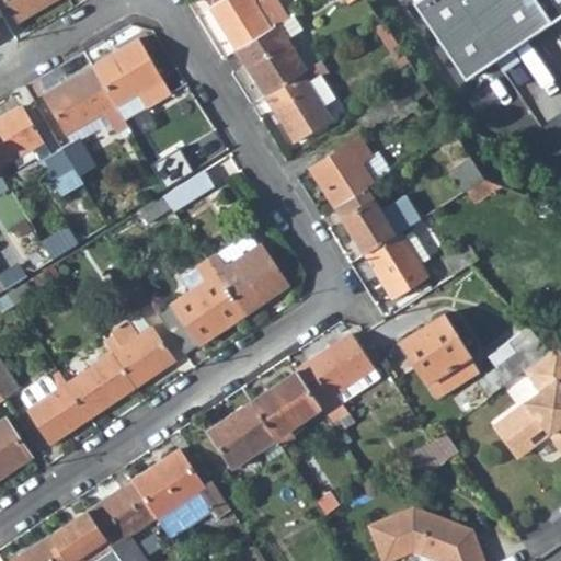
[(6,0),(18,20),(53,0),(6,0)]
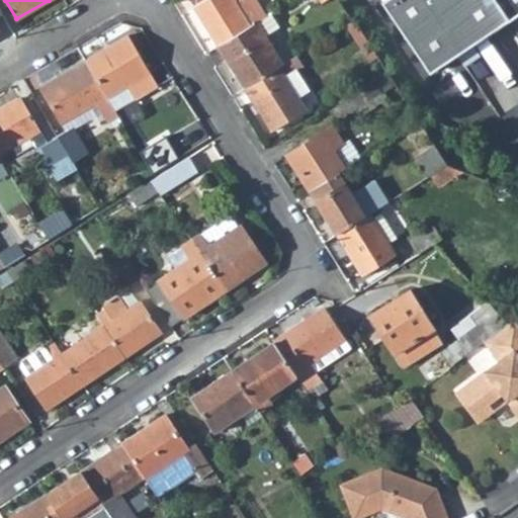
[(253,0),(238,10),(233,0),(201,0),(192,6),(218,45),(266,14),(256,0),(253,0)]
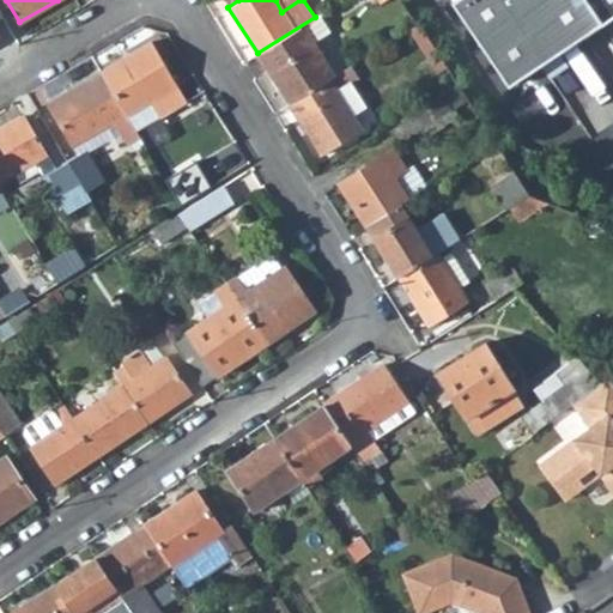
[(275,0),(281,12),(299,0),(275,0)]
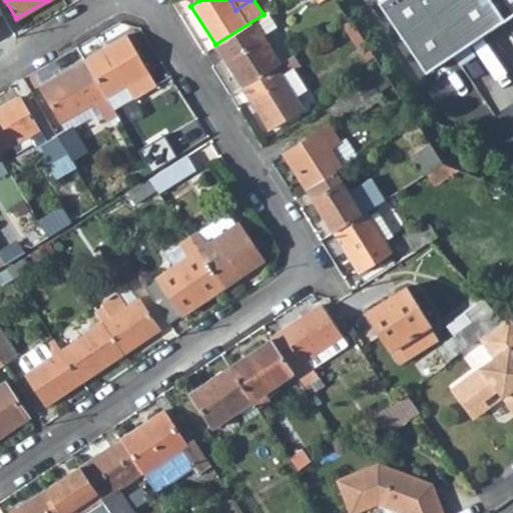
[(512,0),(381,0),(383,2),(430,69),(493,28),(511,19),(512,22),(512,0)]
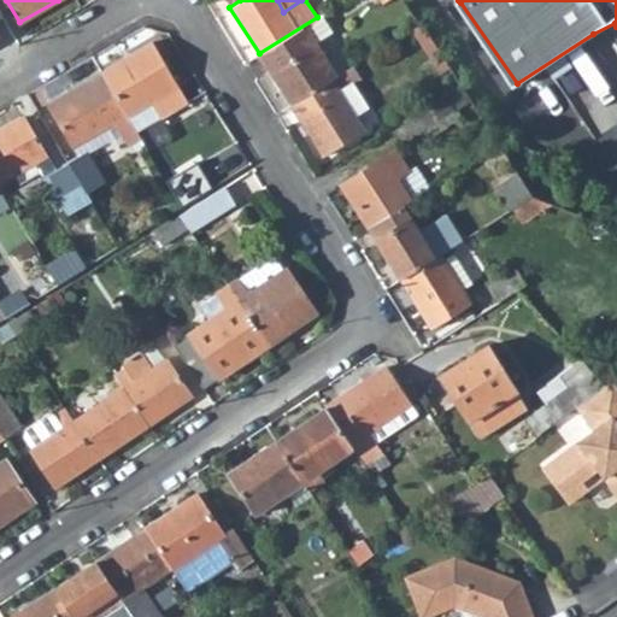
[(259,53),(291,104),(336,75),(315,42),(330,33),(321,15),(317,17),(259,53)]
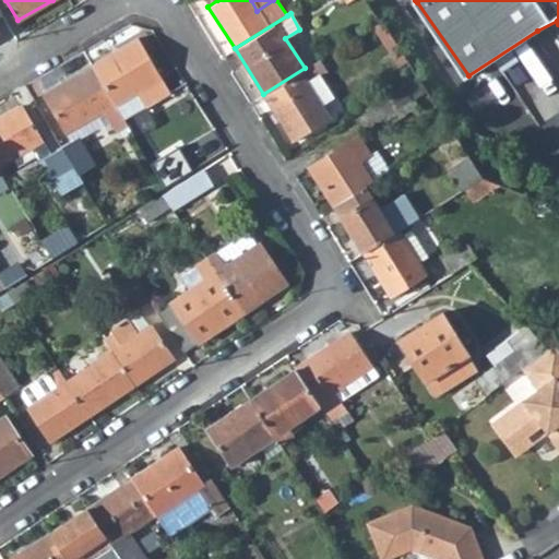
[(370,27),(396,70),(408,64),(380,21),(377,23),(370,27)]
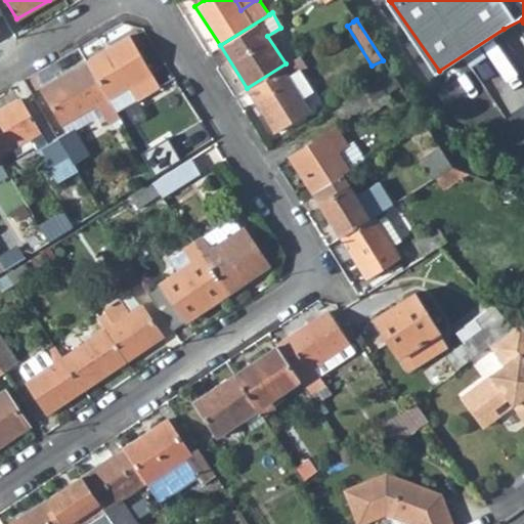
[(135,101),(159,88),(129,37),(85,62),(106,99),(127,88),(135,101)]
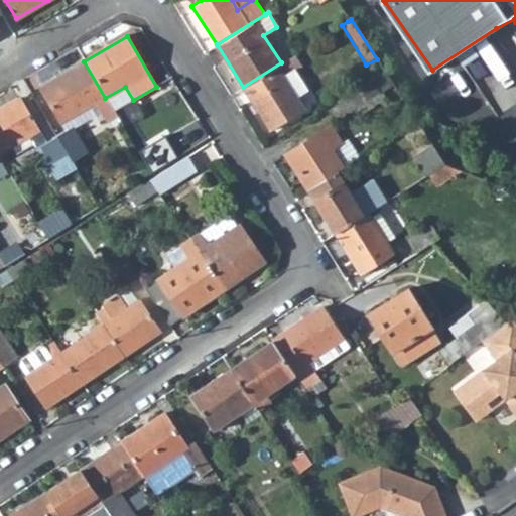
[(243,87),(270,129),(303,109),(297,99),(297,97),(306,91),(294,71),(300,66),(298,63),(305,59),(300,51),(281,62),(243,87)]
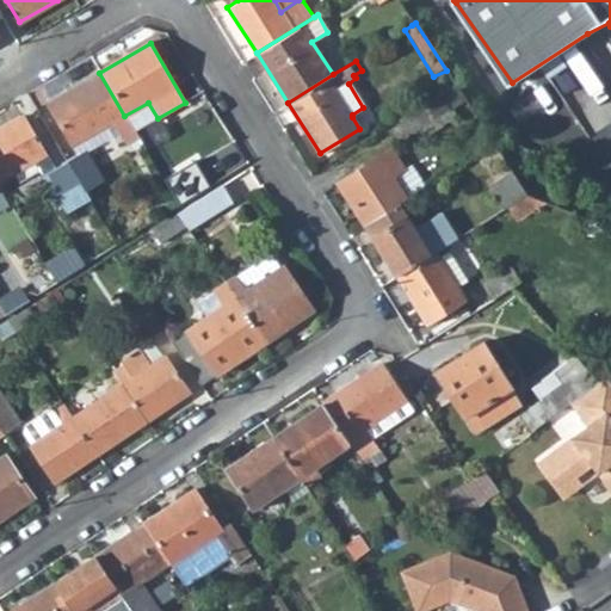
[(99,73),(47,104),(71,146),(113,122),(122,136),(125,143),(137,137),(134,131),(124,116),(99,73)]
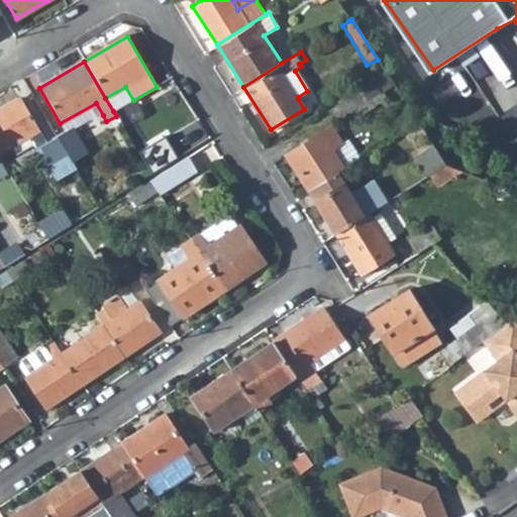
[(343,113),(392,82),(385,71),(336,101),(343,113)]
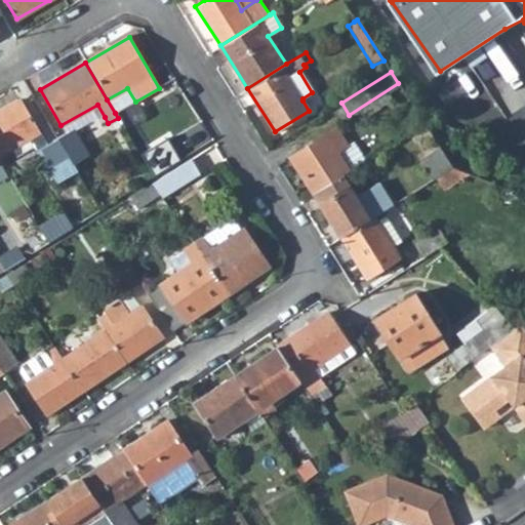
[(115,113),(135,102),(127,88),(107,99),(115,113)]
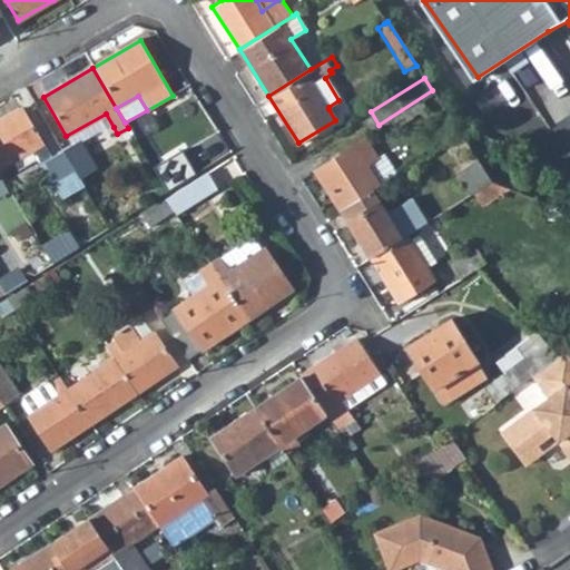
[(61,149),(50,155),(23,107),(0,120),(0,166),(32,148),(61,199),(82,187),(78,179),(61,149)]
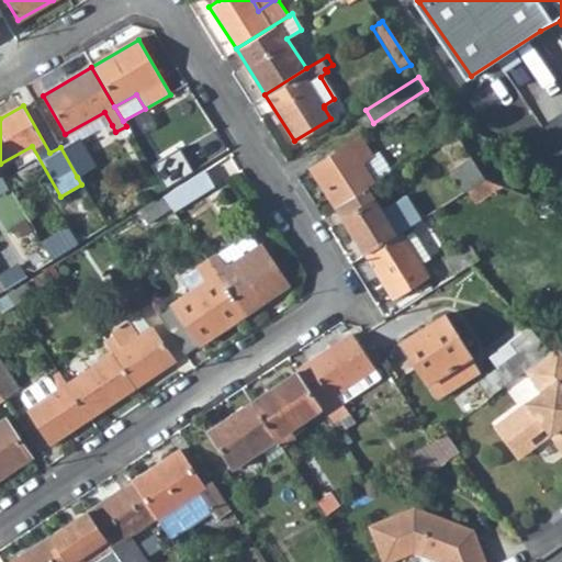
[(353,116),(362,132),(373,123),(366,110),(353,116)]
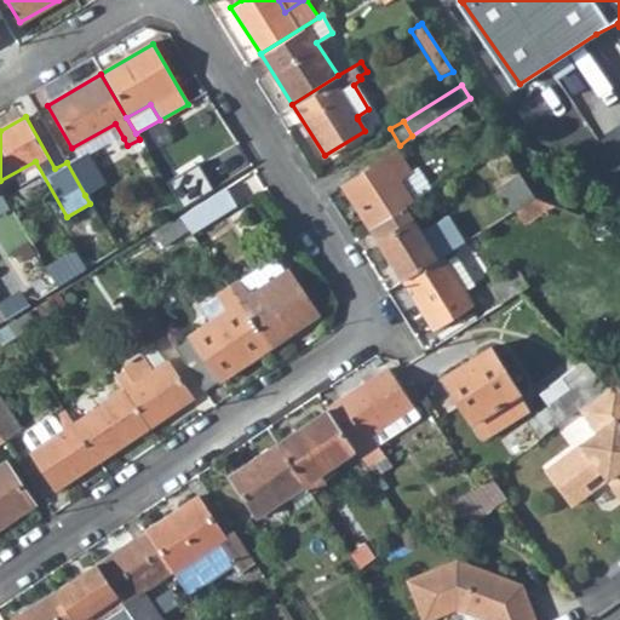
[(124,138),(115,124),(72,148),(76,156),(84,153),(109,139),(112,144),(124,138)]
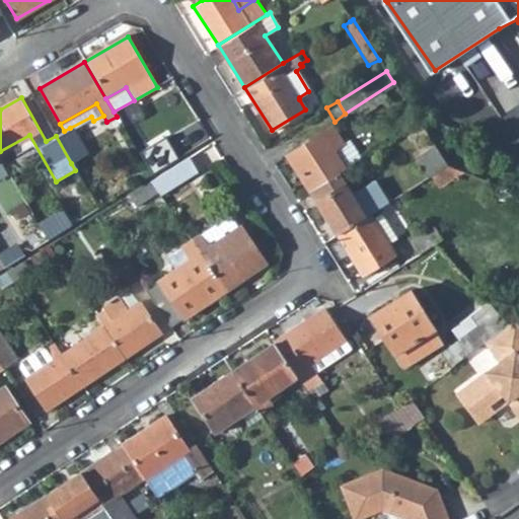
[(359,158),(349,140),(343,144),(331,125),(287,154),(309,191),(338,172),(359,158)]
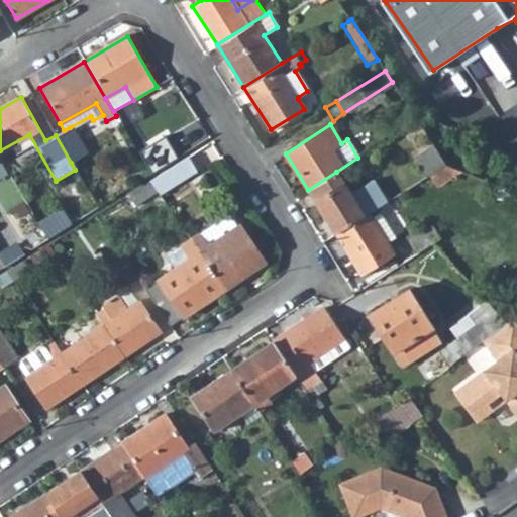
[(71,163),(85,154),(70,127),(64,130),(56,135),(71,163)]
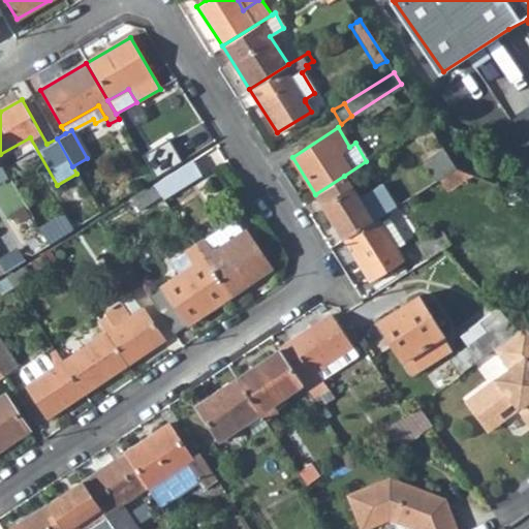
[(152,178),(191,154),(183,141),(145,164),(152,178)]
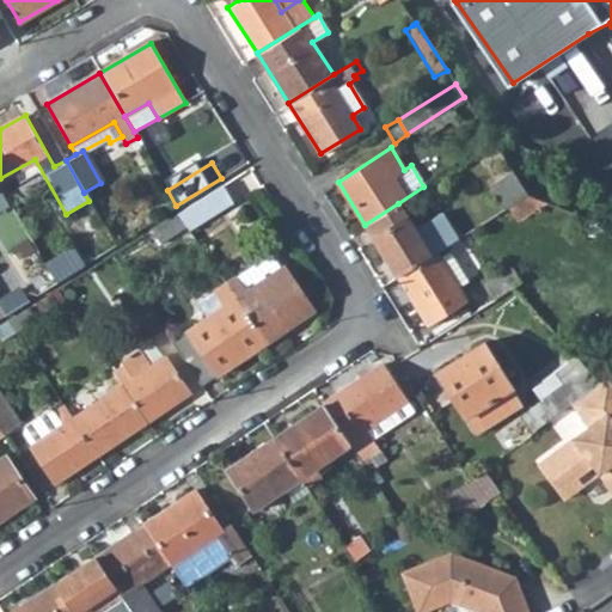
[(510,170),(489,184),(503,207),(508,204),(526,193),(510,170)]
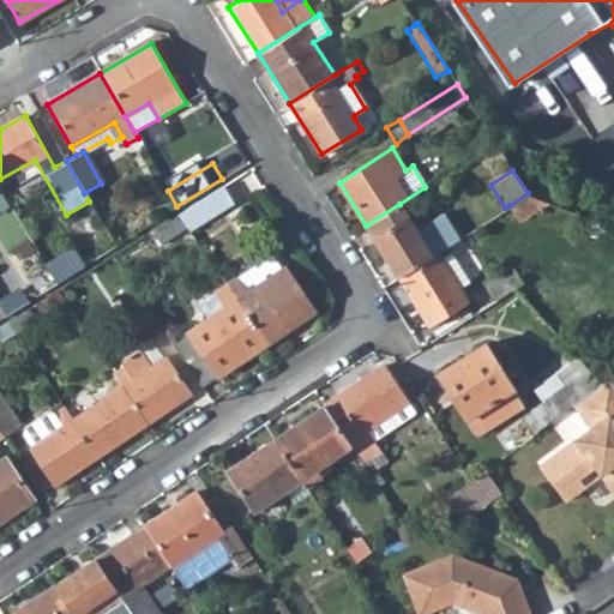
[(233,203),(222,185),(179,212),(180,214),(187,227),(190,230),(233,203)]
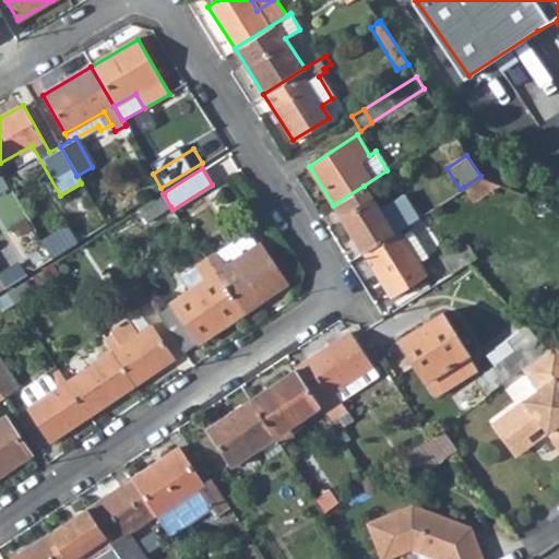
[(480,176),(464,187),(471,198),(496,182),(480,176)]
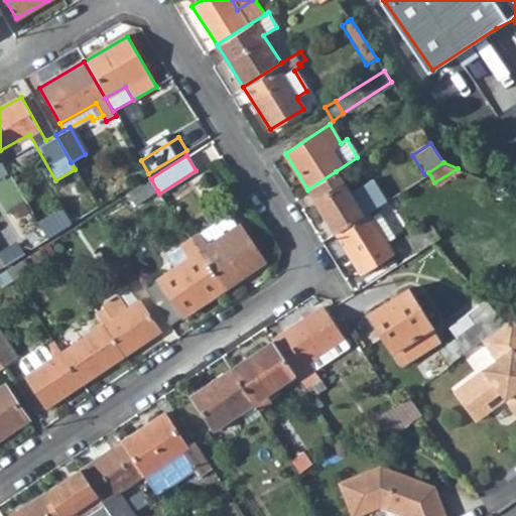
[(362,214),(336,171),(307,189),(334,232),(362,214)]
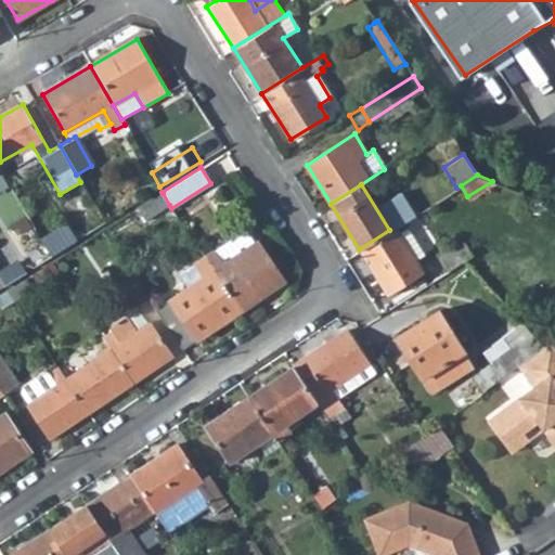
[(136,208),(144,220),(169,205),(163,193),(162,192),(136,208)]
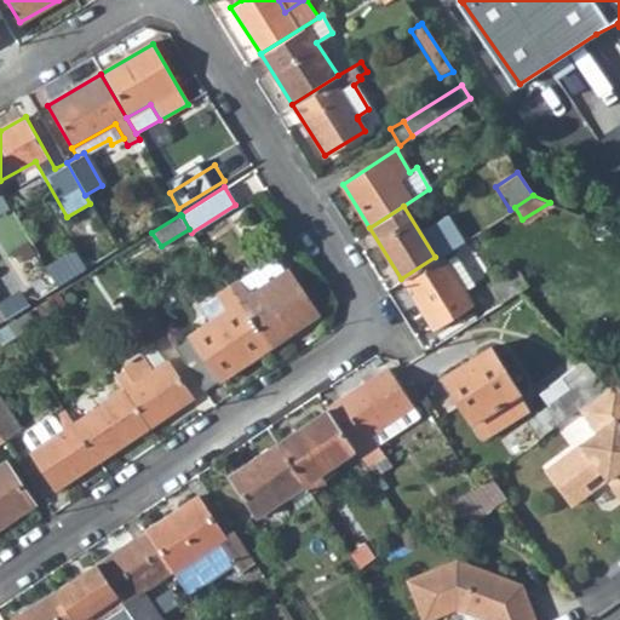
[(401,279),(431,328),(472,303),(465,291),(448,264),(442,253),(435,257),(401,279)]
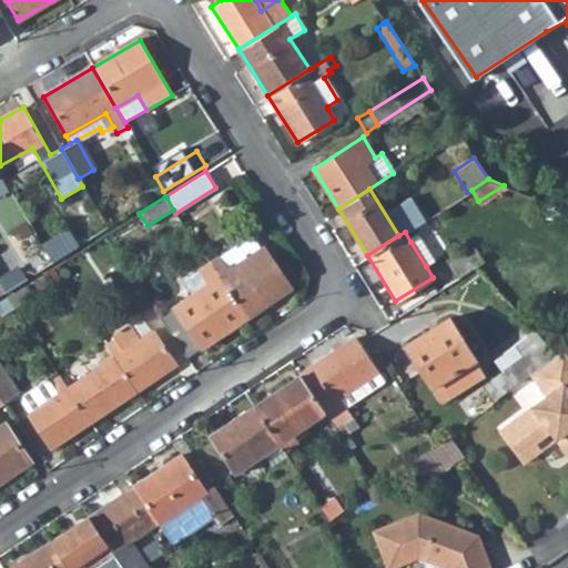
[(246,317),(292,286),(265,246),(263,247),(254,234),(210,263),(246,317)]
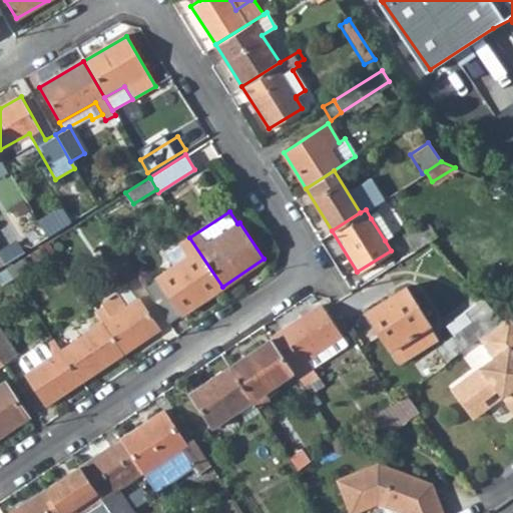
[(385,240),(392,236),(378,214),(371,218),(385,240)]
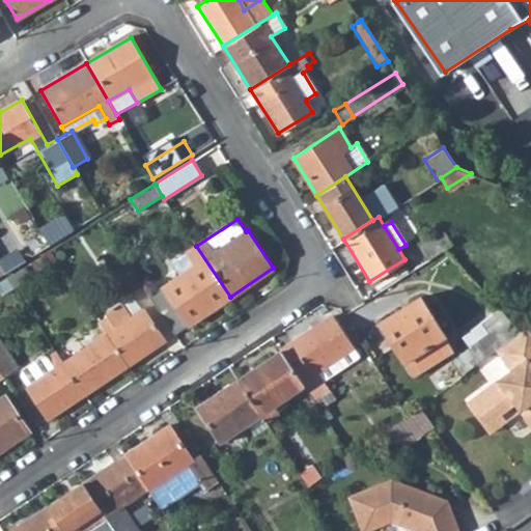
[(445,246),(450,243),(441,230),(416,246),(425,259),(445,246)]
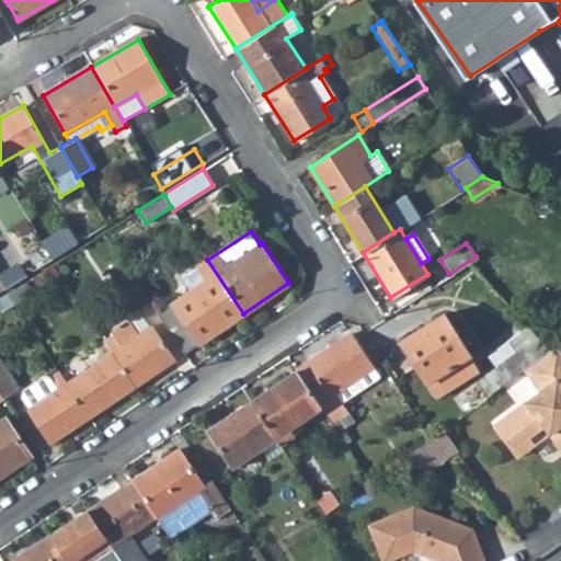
[(185,353),(243,313),(207,260),(179,278),(187,290),(157,311),(185,353)]
